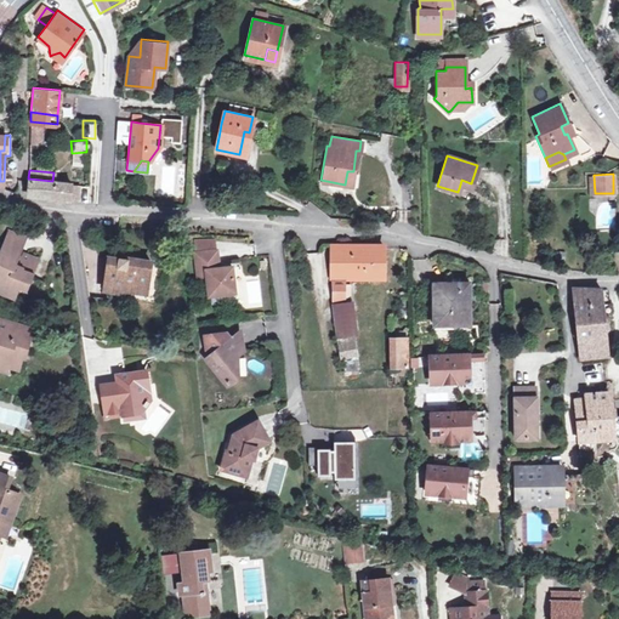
[(52,181),(28,179),(28,194),(69,199),(71,183),(52,181)]
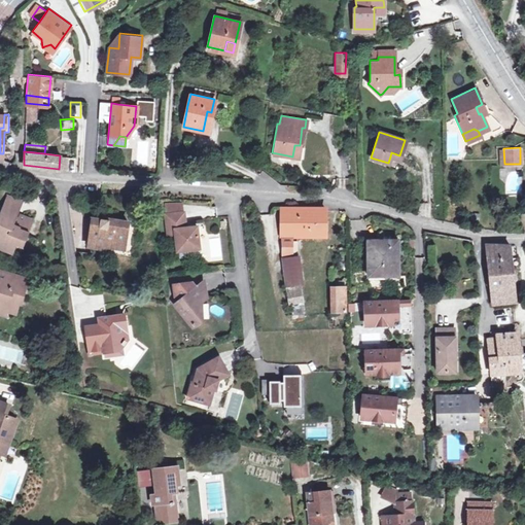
[(340,174),(348,174),(348,152),(340,152),(340,174)]
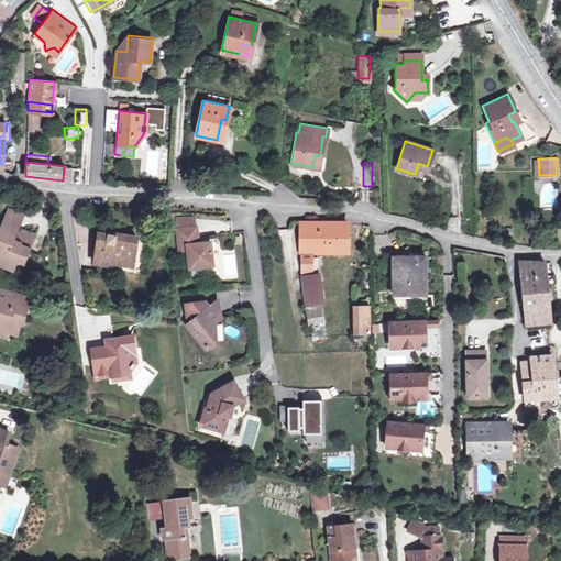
[(1,223),(17,229),(23,213),(8,207),(1,223)]
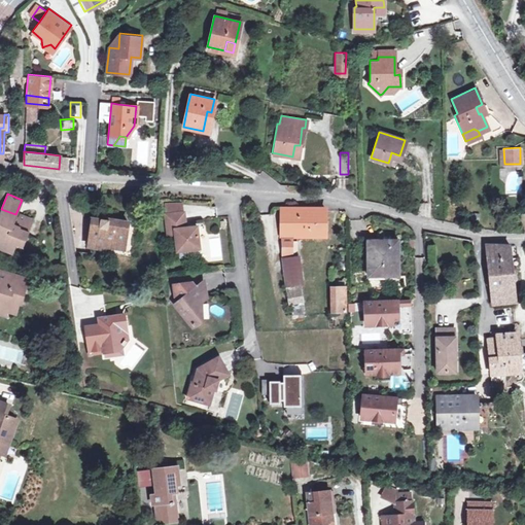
[(181,203),(166,204),(167,212),(182,210),(181,203)]
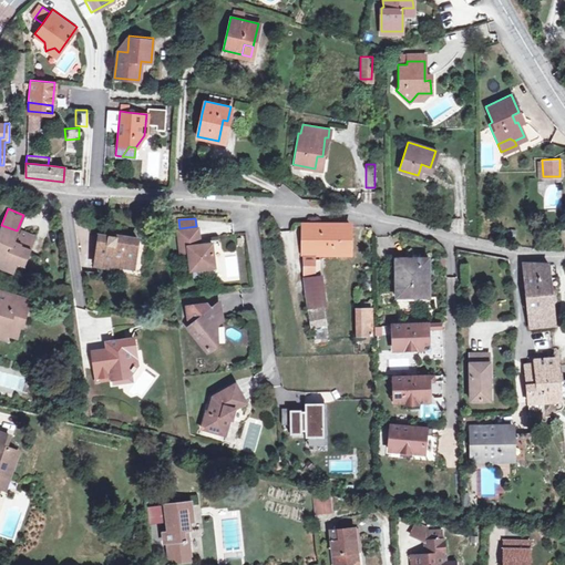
[(302,254),(320,254),(348,254),(348,224),(302,222),(302,254)]
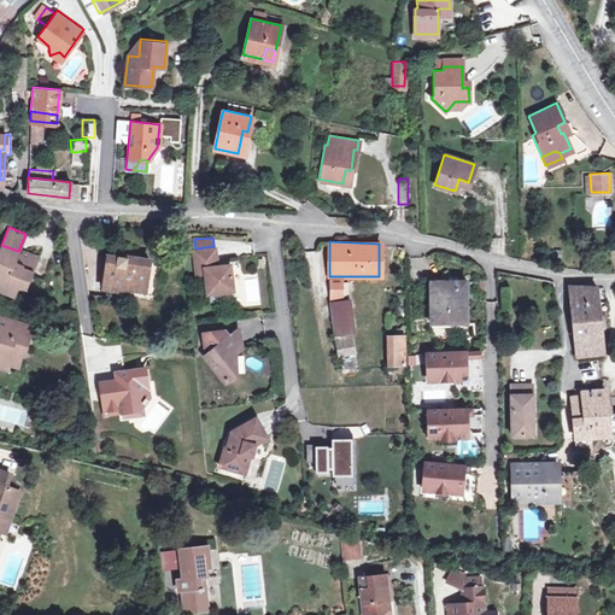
[(21,252),(18,251),(1,245),(0,247),(0,288),(6,291),(10,281),(17,285),(21,276),(28,279),(37,256),(22,250),(21,252)]
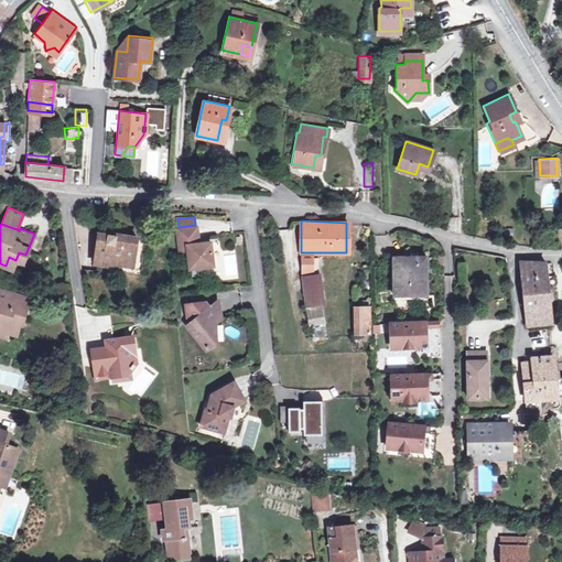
[(180,248),(187,247),(190,267),(214,265),(211,240),(198,241),(196,225),(195,225),(179,227),(177,227),(180,248)]
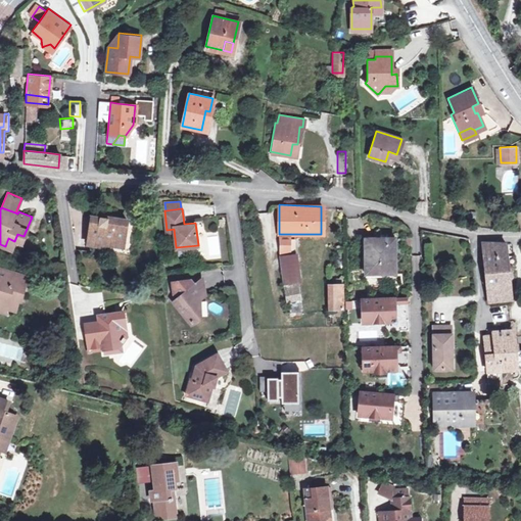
[(127,219),(106,216),(106,217),(99,216),(99,218),(91,216),(87,244),(103,246),(104,240),(123,242),(127,219)]
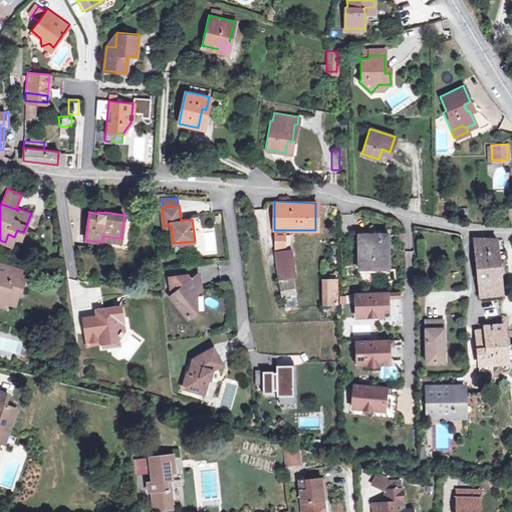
[(17,230),(14,237),(20,239),(23,232),(17,230)]
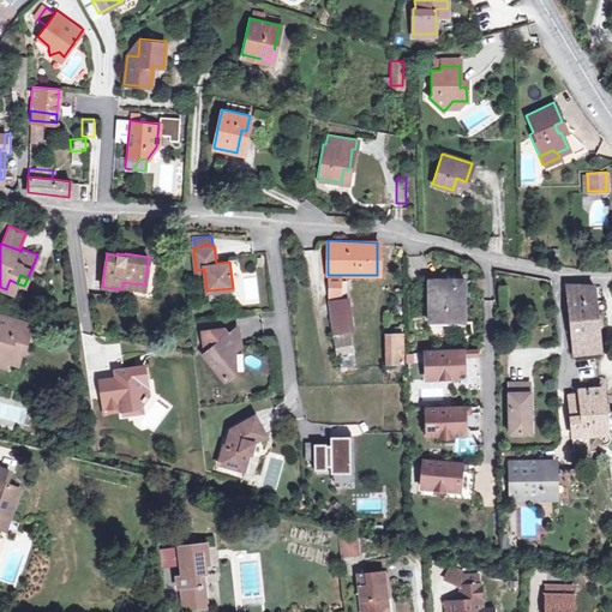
[(347,275),(328,275),(328,276),(329,300),(346,298),(347,275)]
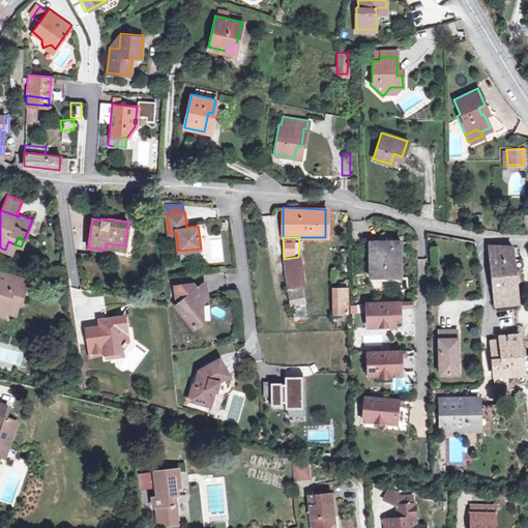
[(397,254),(400,254),(400,239),(369,239),(369,276),(384,275),(384,271),(397,271),(397,254)]
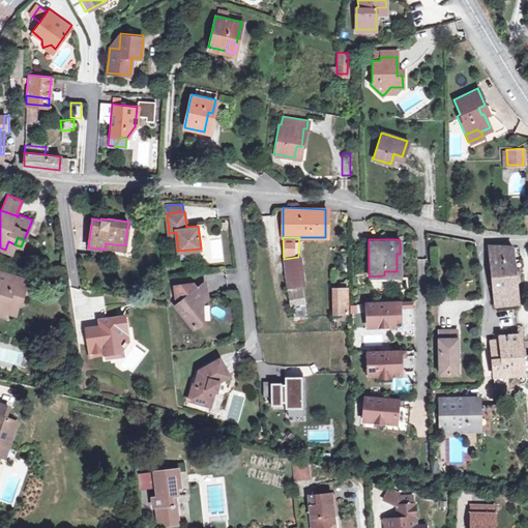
[(8,241),(5,250),(11,253),(15,244),(8,241)]
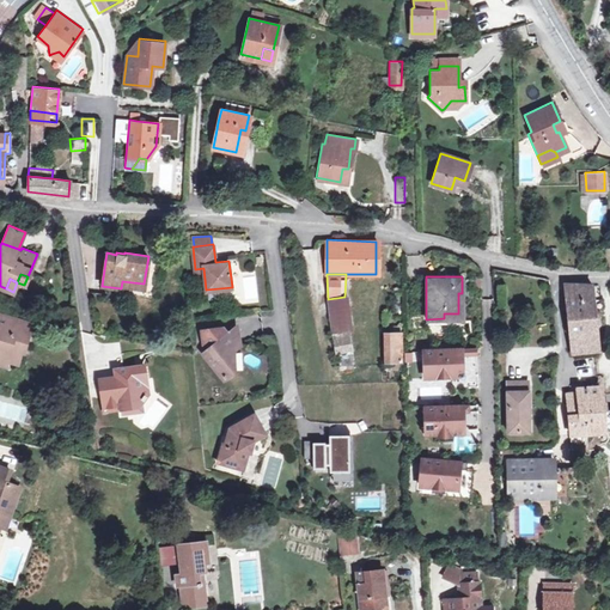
[(563,300),(592,297),(591,282),(562,282),(563,300)]
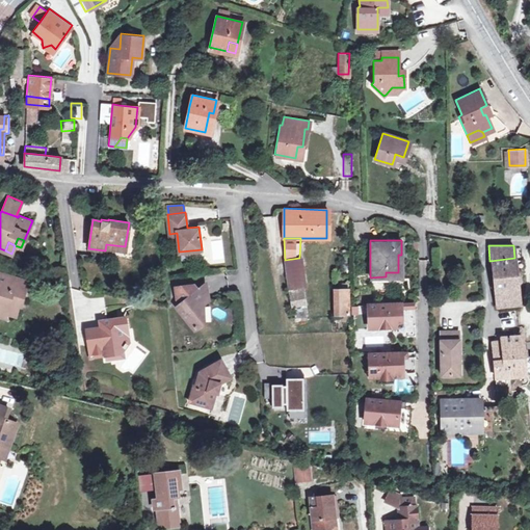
[(402,276),(401,255),(398,255),(398,272),(386,272),(386,276),(402,276)]
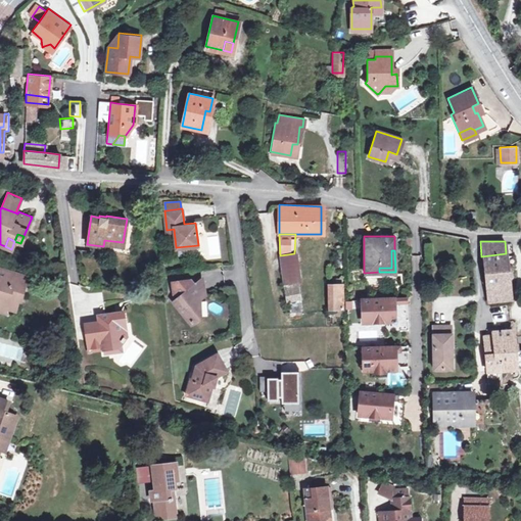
[(295,253),(294,253),(280,255),(282,274),(297,271),(295,253)]
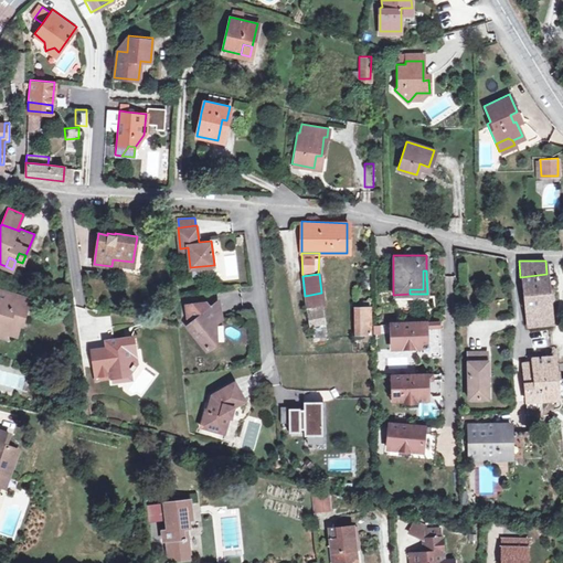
[(520,277),(523,304),(549,301),(548,290),(546,274),(520,277)]
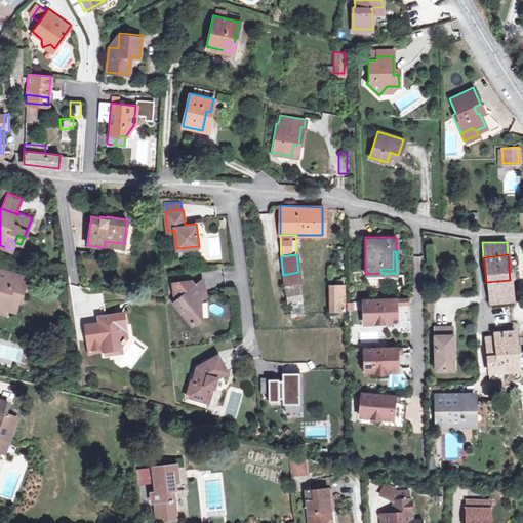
[(0,304),(6,306),(5,308),(14,311),(17,299),(12,297),(13,293),(22,296),(26,283),(24,283),(26,276),(0,268),(0,304)]
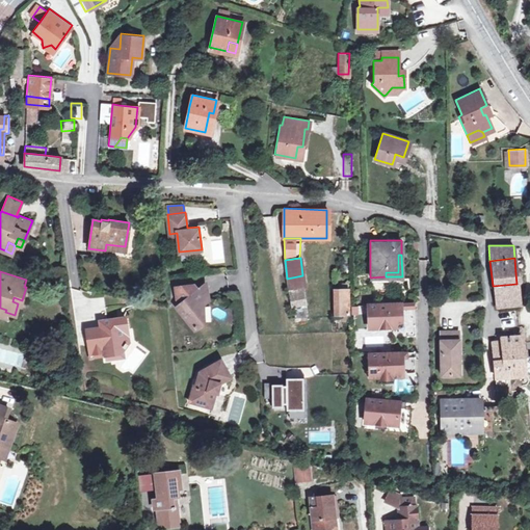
[(305,286),(302,275),(287,279),(287,289),(293,322),(299,321),(300,326),(308,325),(301,292),(298,292),(297,287),(305,286)]
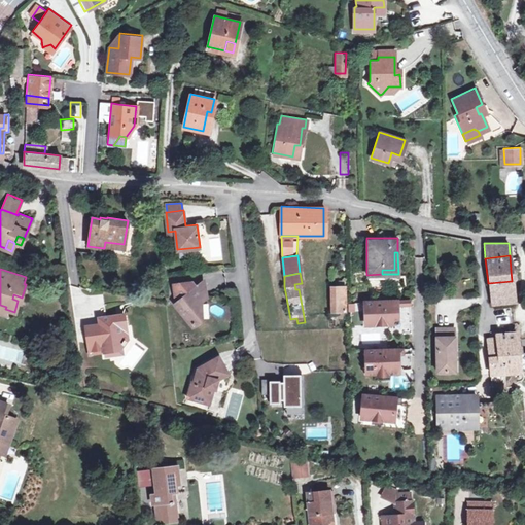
[(193,323),(201,316),(201,299),(207,294),(203,280),(183,284),(193,323)]
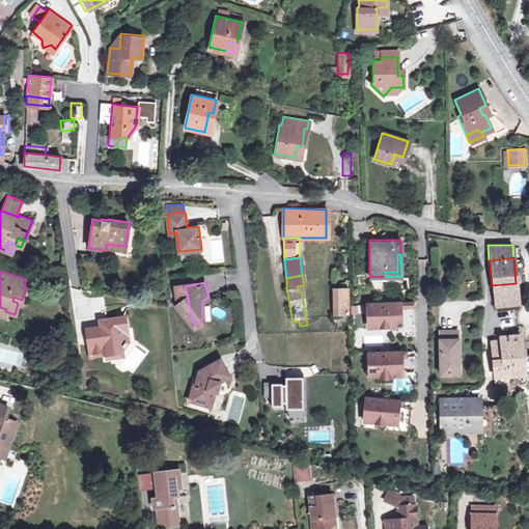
[(494,305),(518,303),(516,283),(492,285),(494,305)]
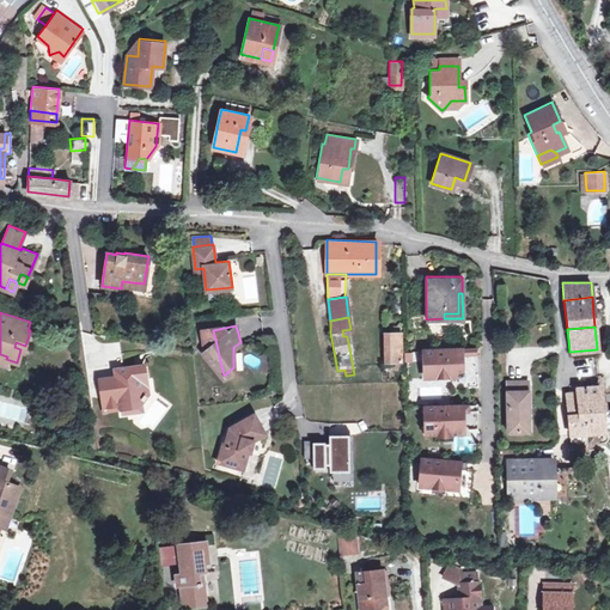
[(384,361),(400,361),(400,331),(384,331),(384,361)]
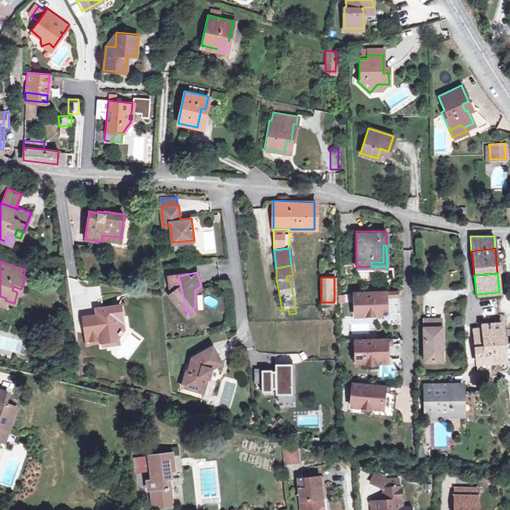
[(395,290),(352,291),(352,313),(395,312),(395,290)]
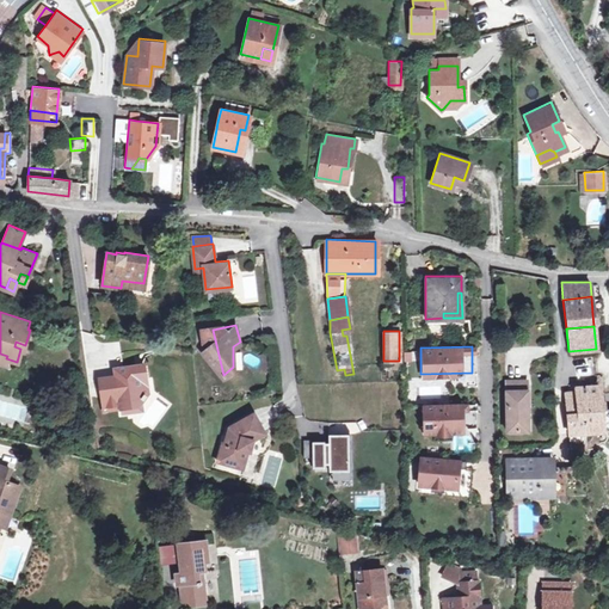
[(574,374),(595,371),(592,354),(572,356),(574,374)]
